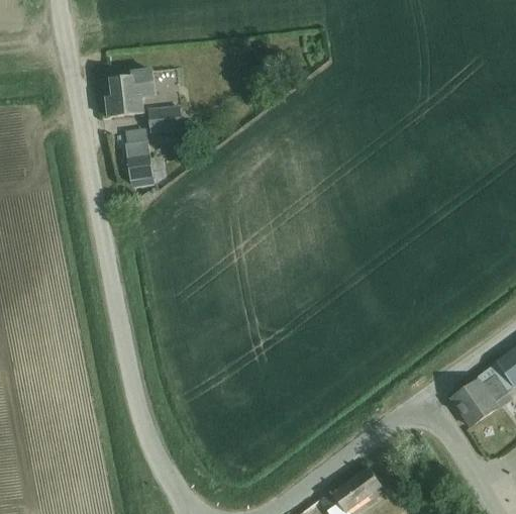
[(128,77),(109,79),(110,95),(104,95),(106,114),(140,111),(138,95),(152,93),(150,70),(128,72),(128,77)]
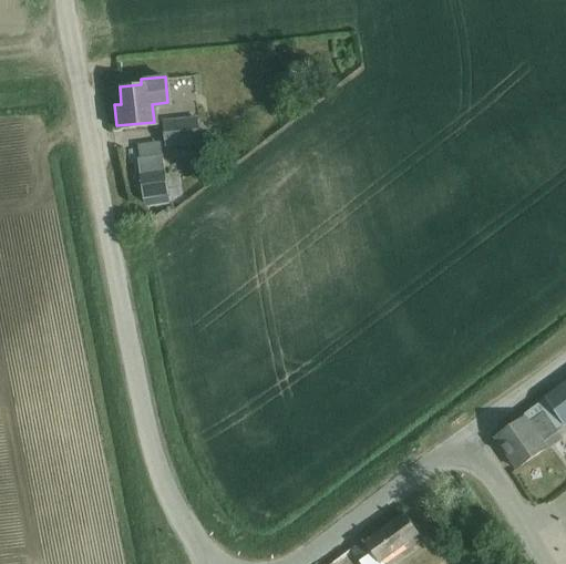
[(264,105),(274,118),(287,108),(277,95),(264,105)]
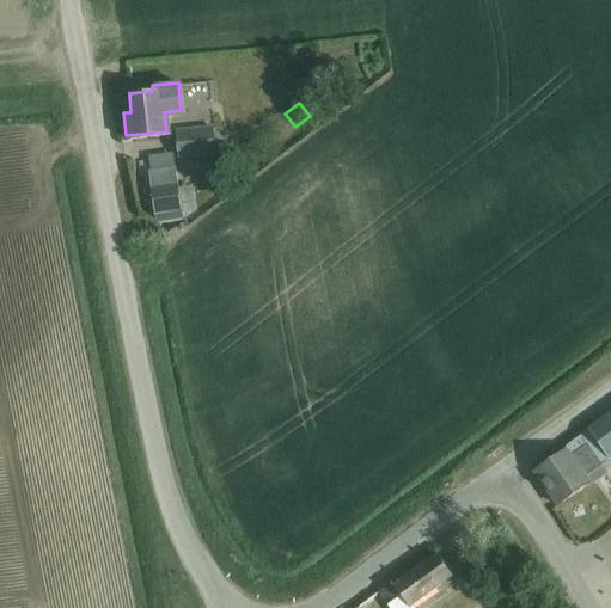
[(213,152),(211,127),(172,129),(175,154),(213,152)]
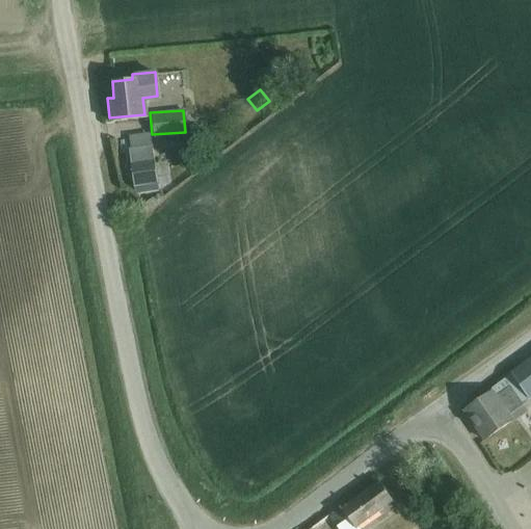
[(129,146),(128,146),(129,150),(132,180),(134,192),(157,190),(156,177),(155,164),(153,147),(152,143),(151,143),(129,146)]
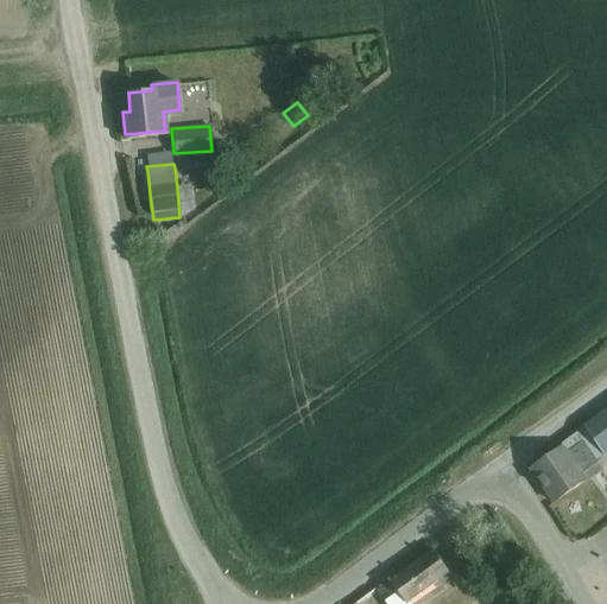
[(606,449),(606,406),(561,442),(563,445),(567,450),(583,439),(595,458),(606,449)]
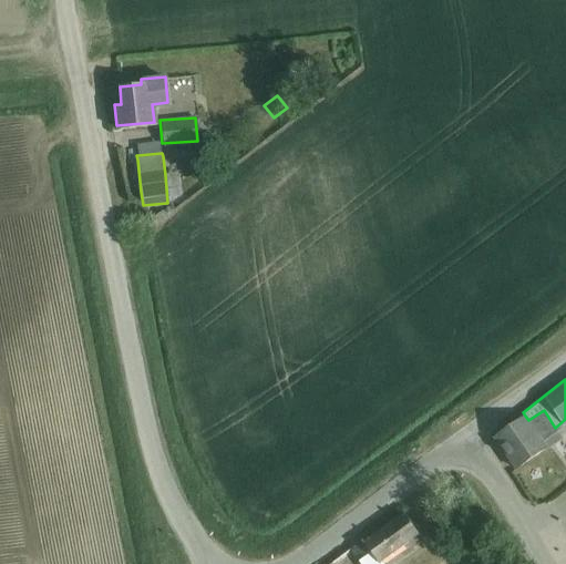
[(525,416),(494,437),(516,467),(546,445),(543,441),(557,430),(555,428),(544,410),(528,420),(525,416)]
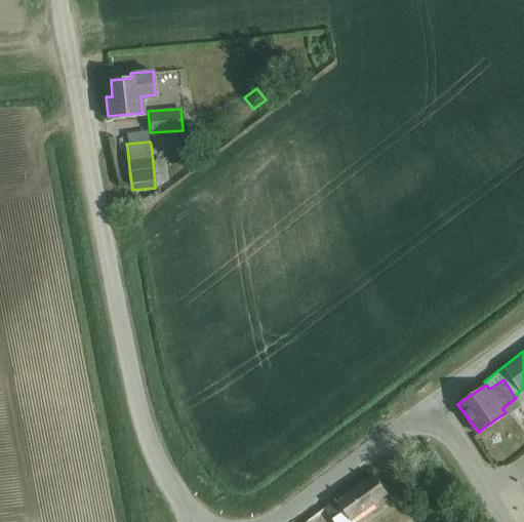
[(500,463),(511,455),(504,443),(492,450),(500,463)]
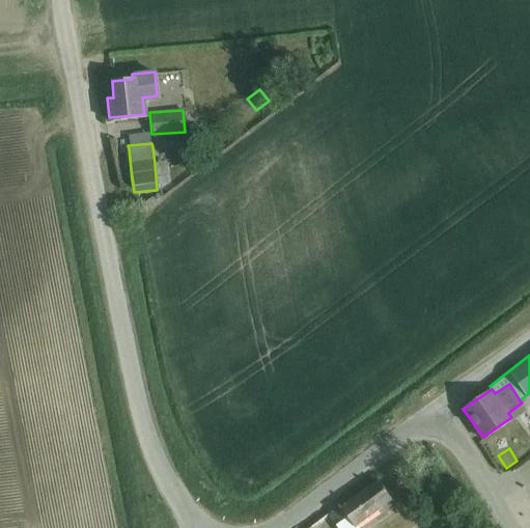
[(341,506),(340,503),(329,511),(340,527),(360,527),(357,524),(392,498),(379,479),(341,506)]
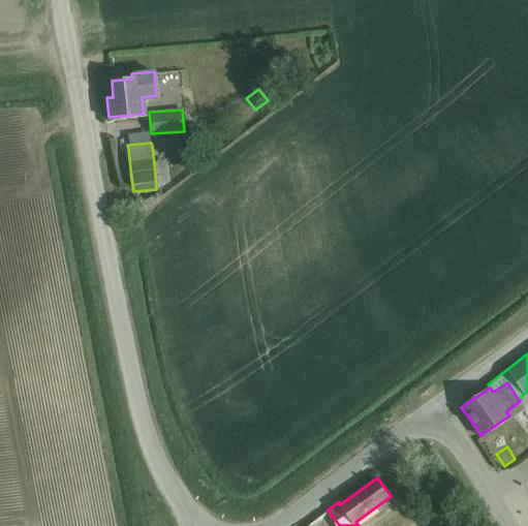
All buildings are outlined.
